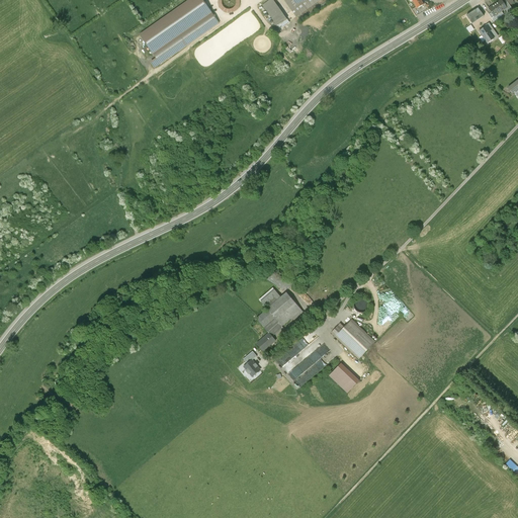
[(220,22),(203,0),(187,0),(138,35),(159,65),(220,22)]
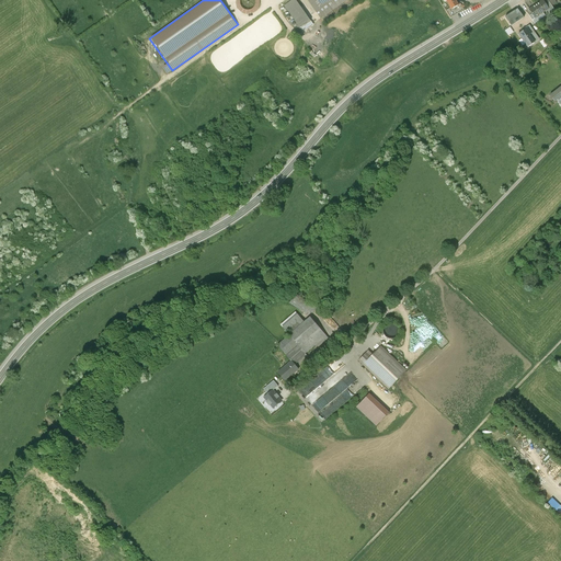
[(236,0),(237,12),(260,12),(259,0),(236,0)]
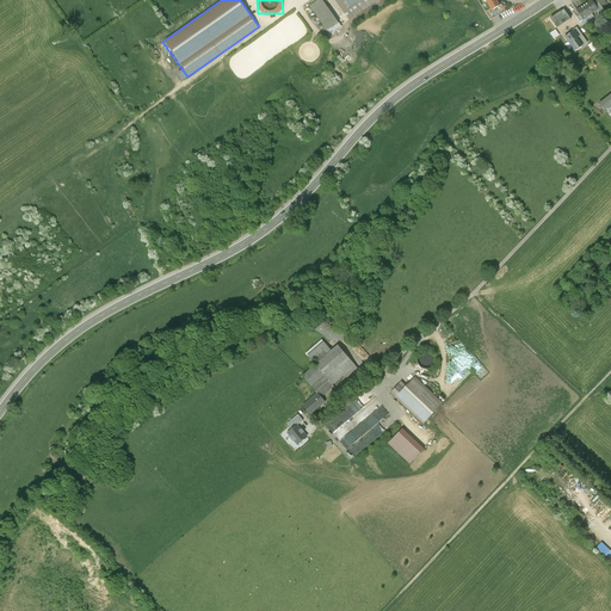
[(341,26),(323,0),(318,0),(310,6),(331,35),(341,26)]
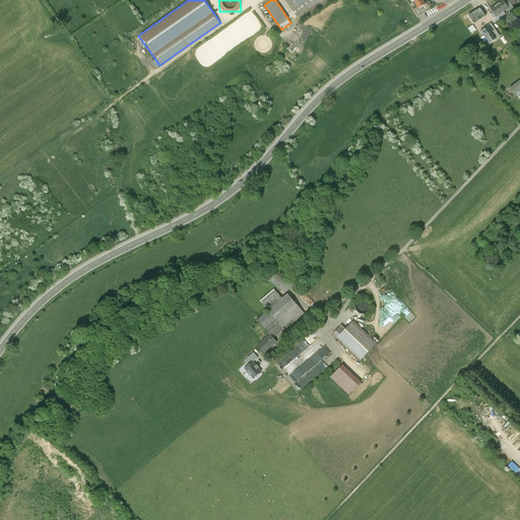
[(286,0),(298,15),(320,0),(286,0)]
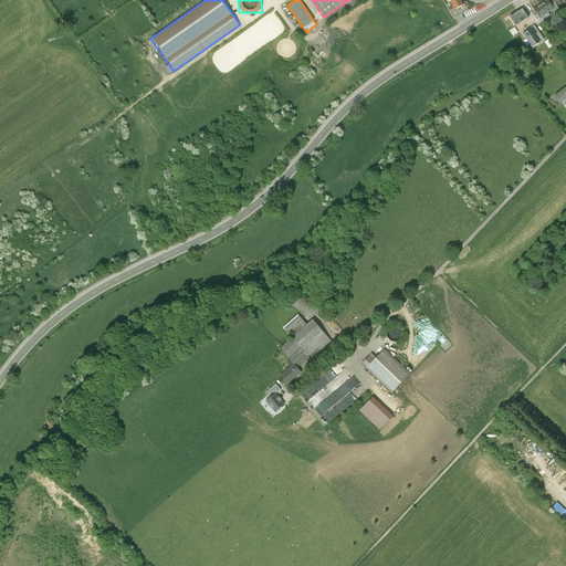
[(463,6),(459,0),(453,0),(451,1),(454,8),(456,10),(463,6)]
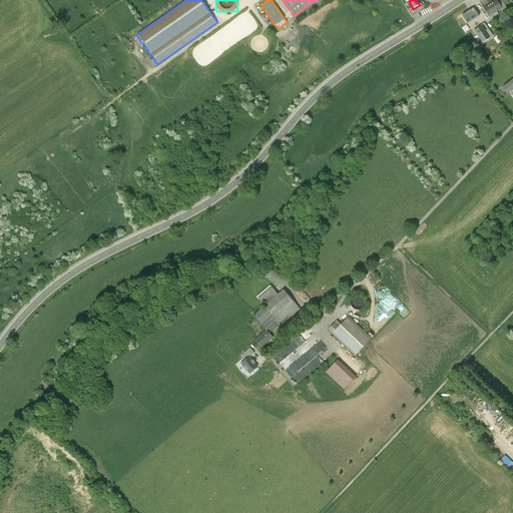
[(486,14),(489,17),(495,13),(499,10),(502,15),(508,11),(505,7),(510,3),(507,0),(494,0),(495,0),(483,9),(486,14)]
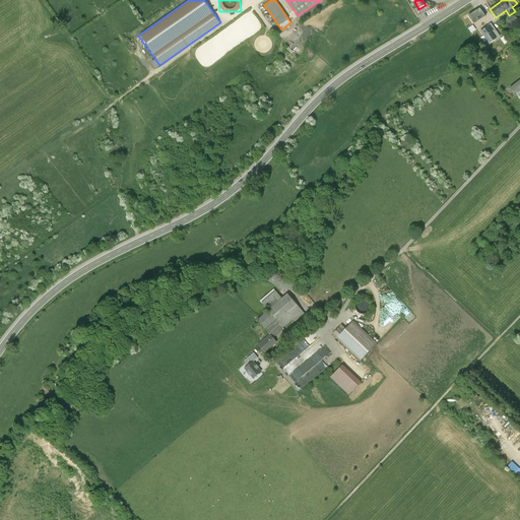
[(427,4),(426,5),(418,9),(417,7),(413,10),(417,16),(431,9),(427,4)]
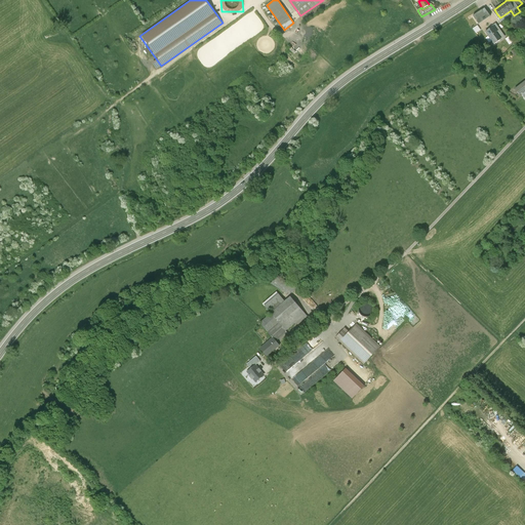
[(482,8),(473,15),(479,24),(488,16),(482,8)]
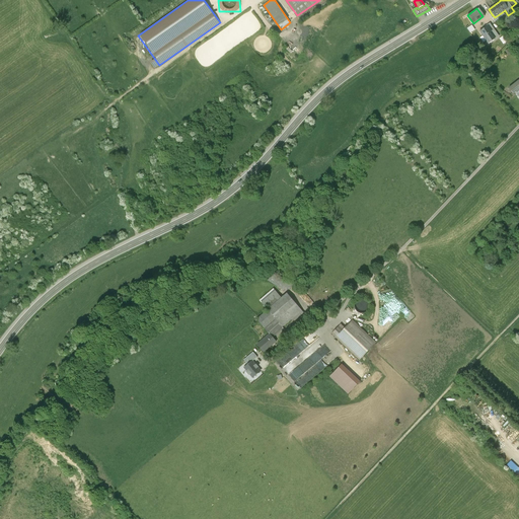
[(495,17),(492,14),(490,15),(496,24),(505,18),(501,13),(495,17)]
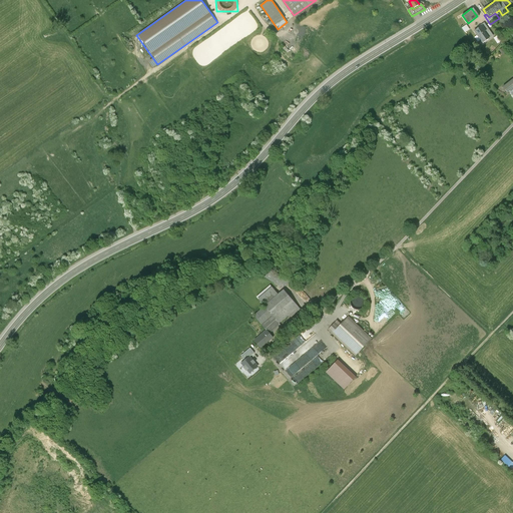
[(486,30),(483,26),(474,32),(482,43),(489,38),(484,31),(486,30)]
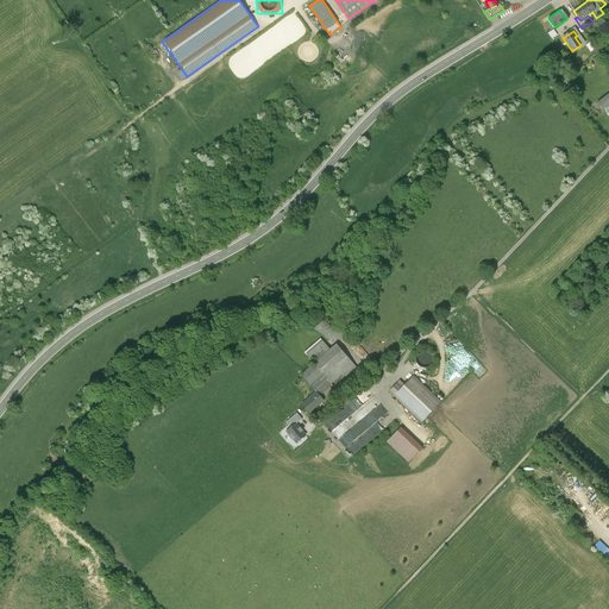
[(608,95),(597,105),(603,112),(608,107),(608,95)]
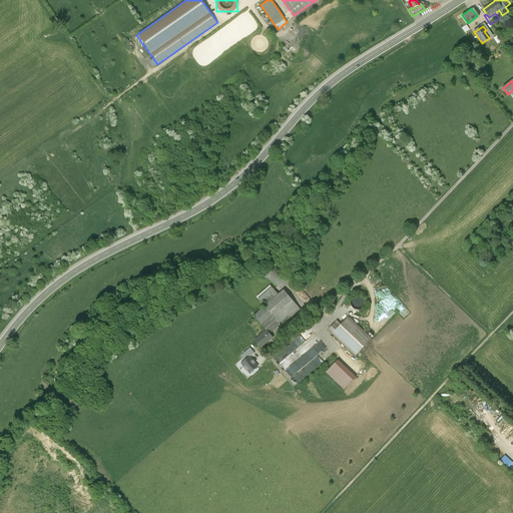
[(395,275),(389,281),(393,285),(399,279),(395,275)]
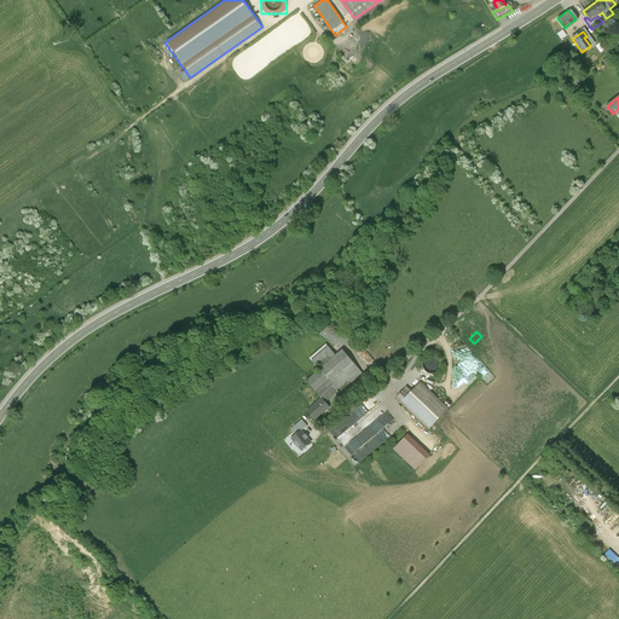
[(323,369),(320,371),(336,389),(348,379),(351,382),(359,375),(341,353),(336,358),(328,348),(314,359),(323,369)]
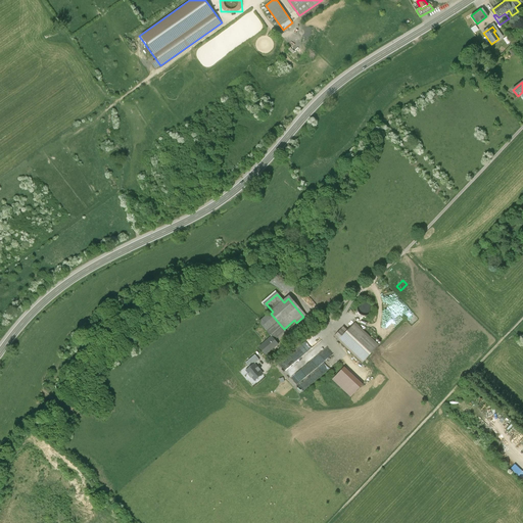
[(357,311),(358,313),(360,315),(362,316),(365,316),(367,316),(369,314),(371,313),(372,310),(372,307),(371,304),(370,302),(368,301),(365,300),(363,300),(360,301),(359,303),(357,305),(357,307),(357,311)]
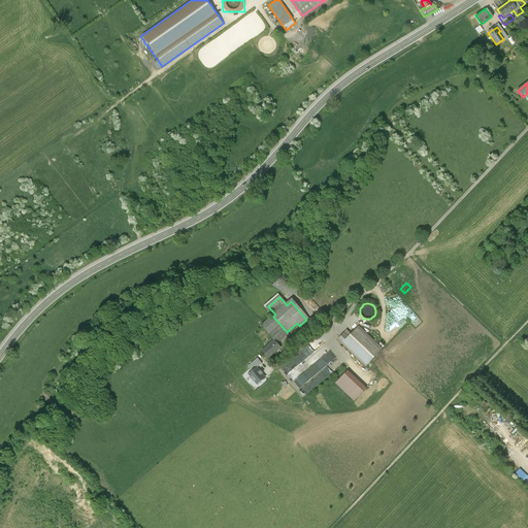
[(263,326),(276,341),(287,332),(273,317),(263,326)]
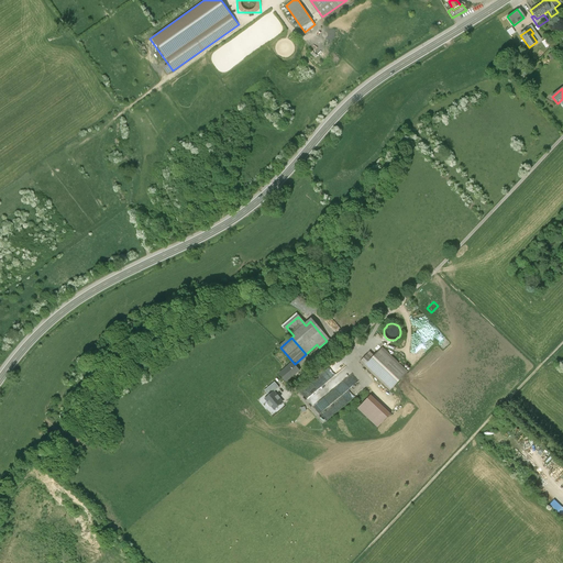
[(368,348),(357,359),(389,389),(408,371),(381,344),(373,352),(368,348)]
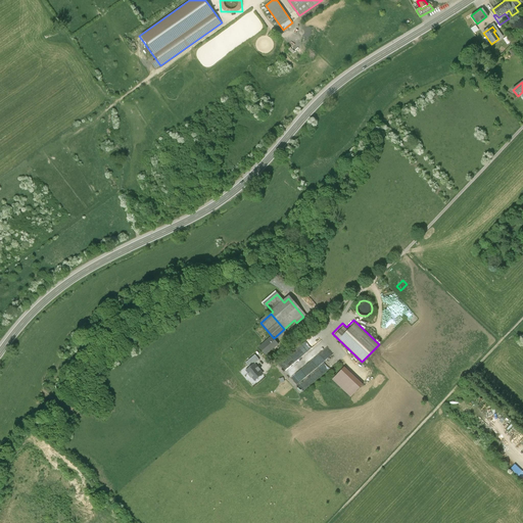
[(276,346),(270,338),(259,346),(266,354),(276,346)]
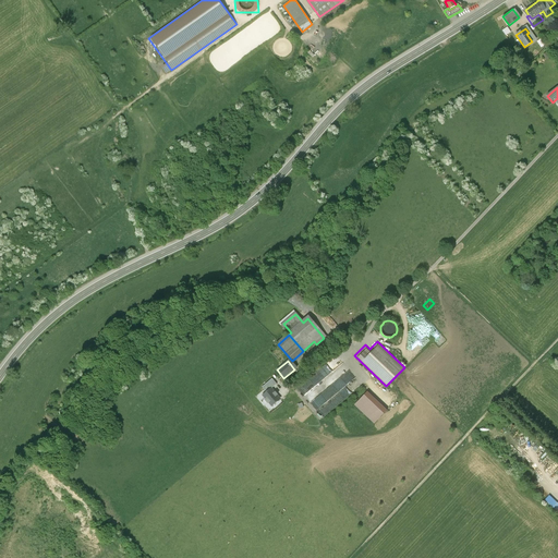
[(325,402),(355,379),(343,362),(341,363),(342,366),(341,367),(342,371),(338,374),(340,377),(323,390),(327,396),(323,399),(325,402)]
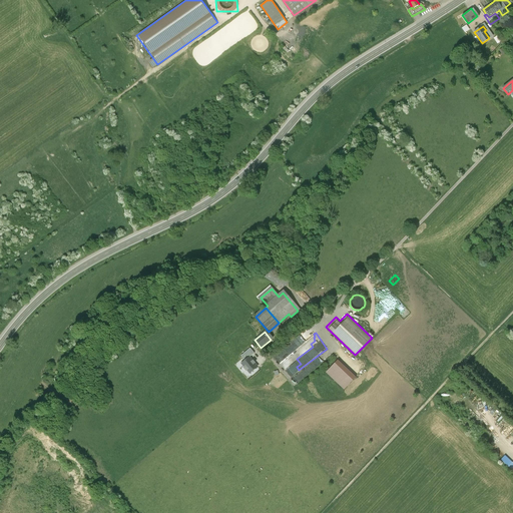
[(504,419),(499,424),(504,429),(509,424),(504,419)]
